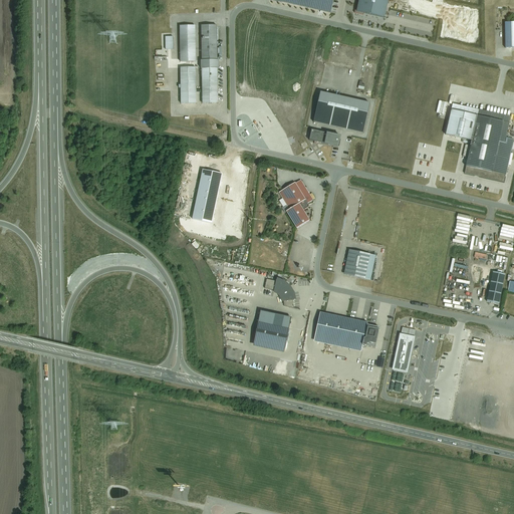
[(332,0),(269,0),(330,13),(332,0)]
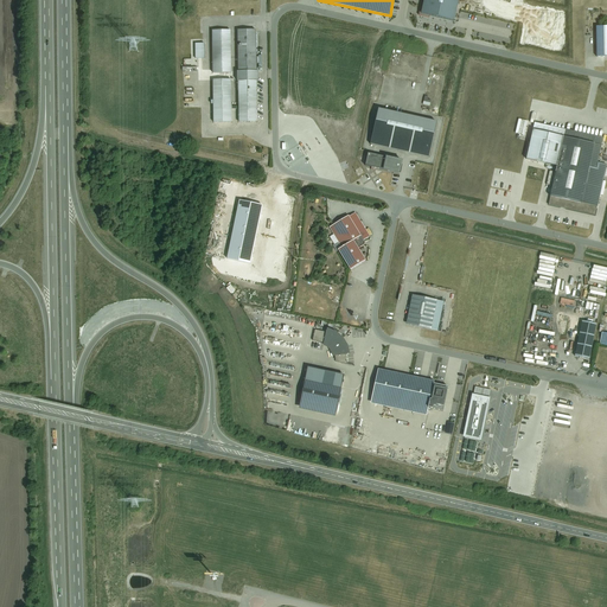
[(429,17),(453,21),(458,0),(422,0),(420,13),(419,13),(417,16),(429,18),(429,17)]
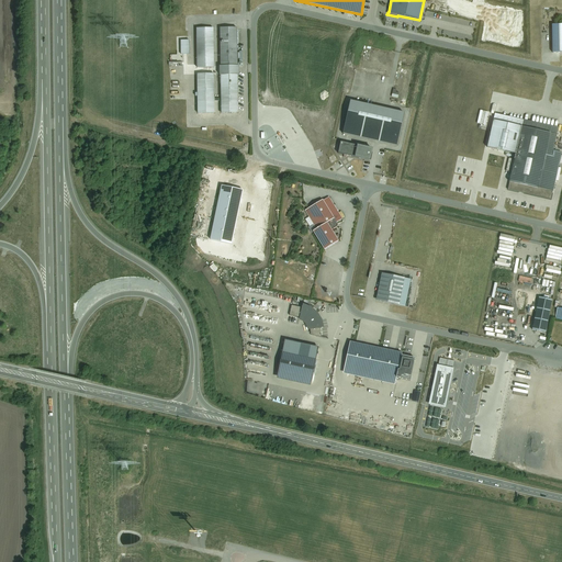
[(561,24),(551,25),(552,53),(561,53),(561,24)]
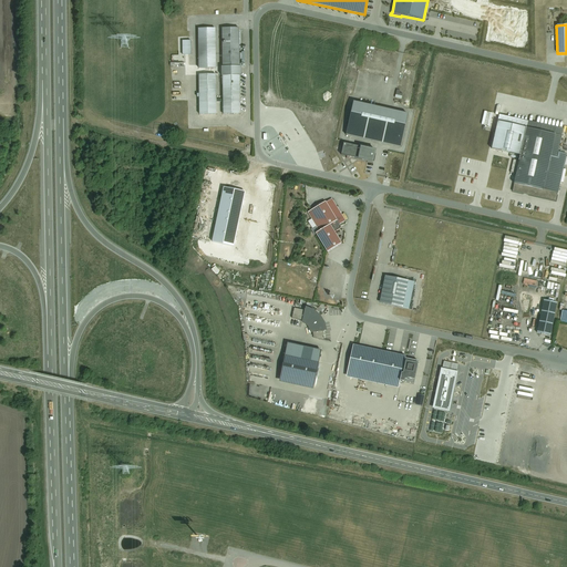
[(197,30),(197,70),(215,70),(215,29),(197,30)]
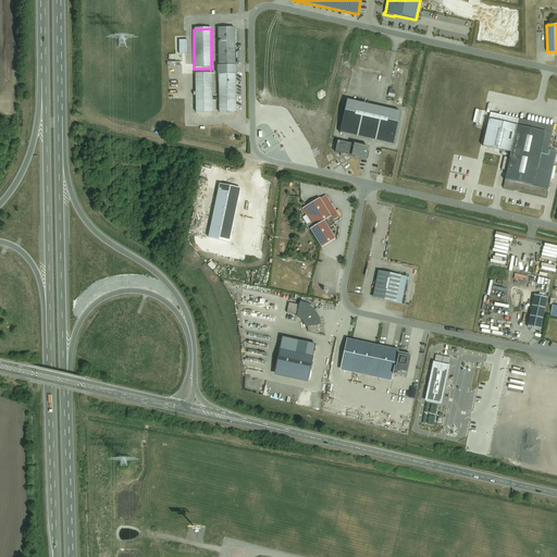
[(217,75),(218,75),(218,113),(235,112),(235,75),(237,75),(237,65),(235,65),(235,28),(218,28),(218,66),(217,66),(217,75)]
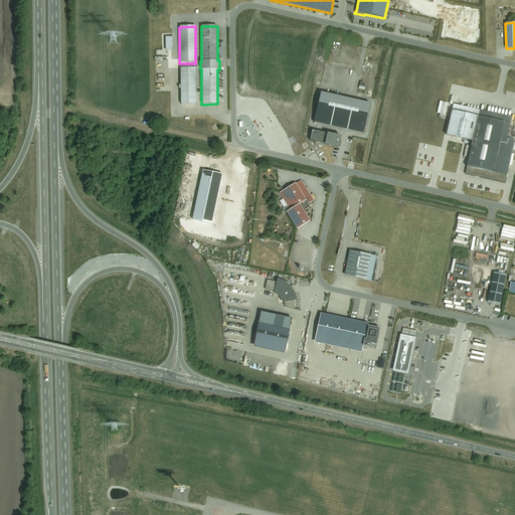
[(180,105),(196,105),(196,68),(180,68),(180,105)]
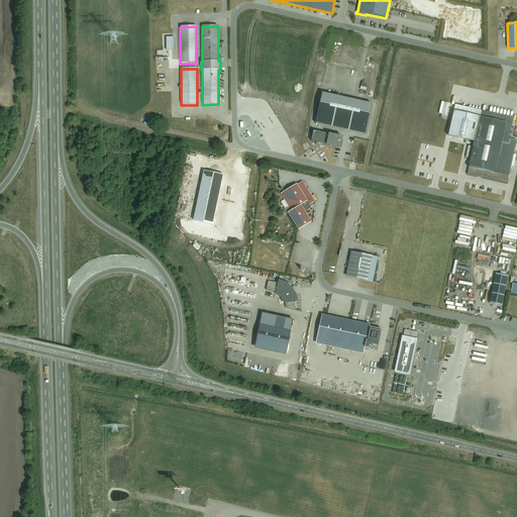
[(372,105),(322,94),(320,103),(315,123),(366,134),(370,114),(372,105)]
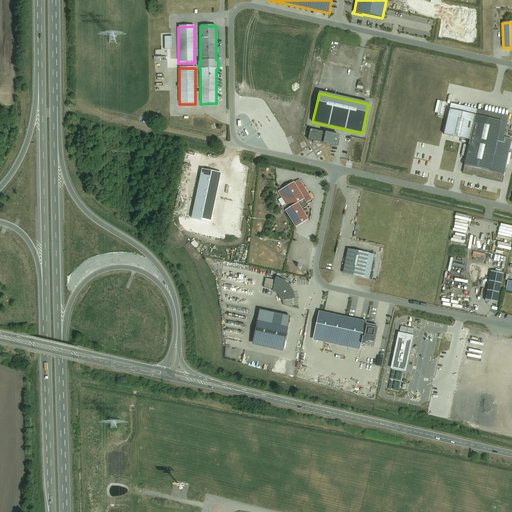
[(466,156),(462,174),(502,183),(508,153),(511,154),(511,150),(511,141),(511,142),(511,139),(504,137),(507,123),(506,123),(508,117),(476,110),(472,125),(470,125),(468,135),(470,136),(468,144),(463,143),(461,155),(466,156)]
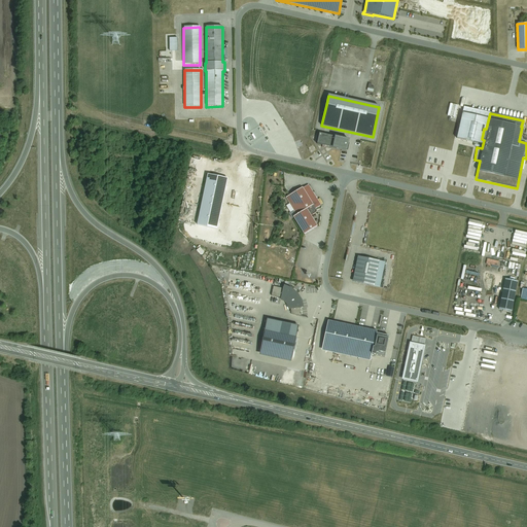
[(320,134),(317,144),(322,146),(322,147),(324,148),(325,146),(347,151),(349,140),(320,134)]
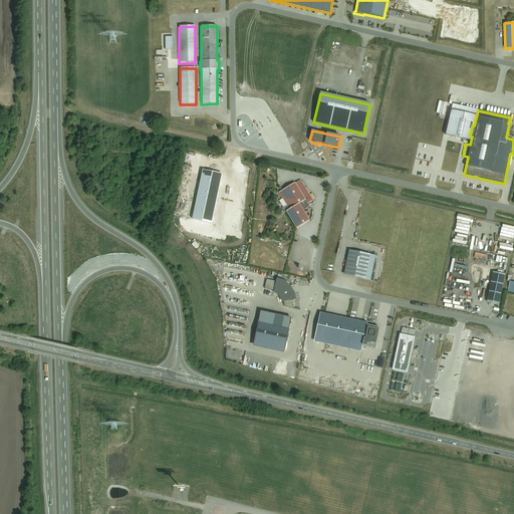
[(222,174),(203,170),(193,219),(212,223),(222,174)]
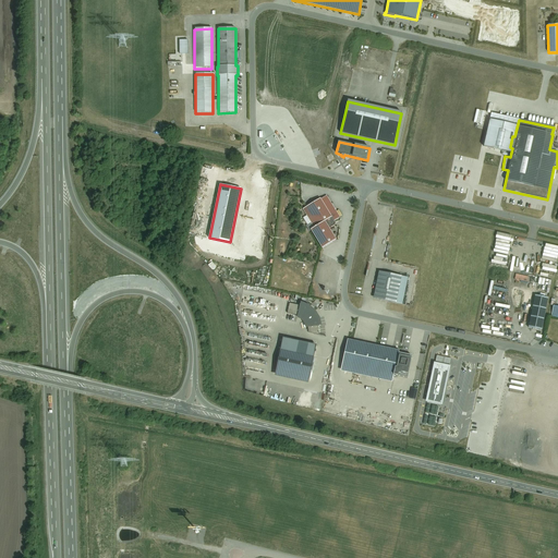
[(328,229),(335,226),(335,223),(334,221),(340,218),(326,196),(320,199),(319,198),(302,210),(313,228),(310,230),(322,249),(336,240),(328,229)]
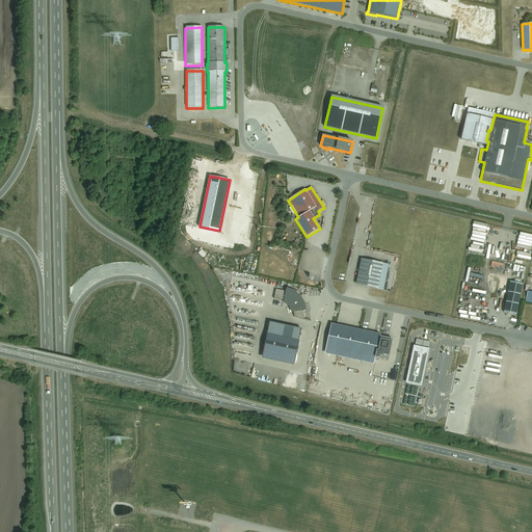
[(361,259),(355,285),(383,291),(389,265),(361,259)]
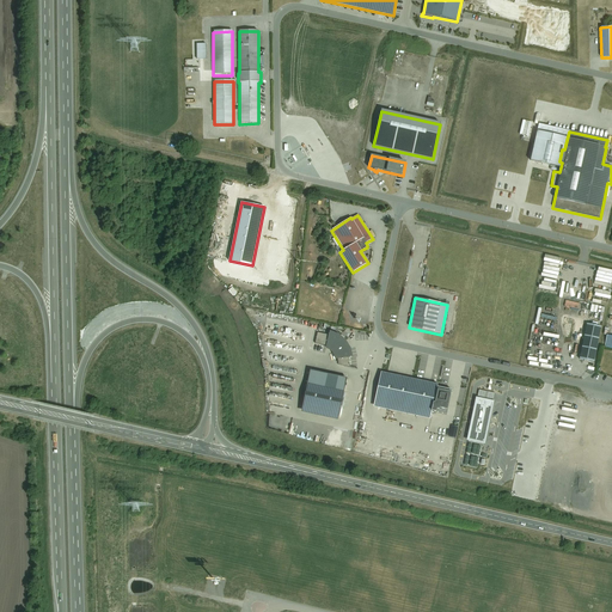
[(587,324),(579,360),(594,363),(601,328),(587,324)]
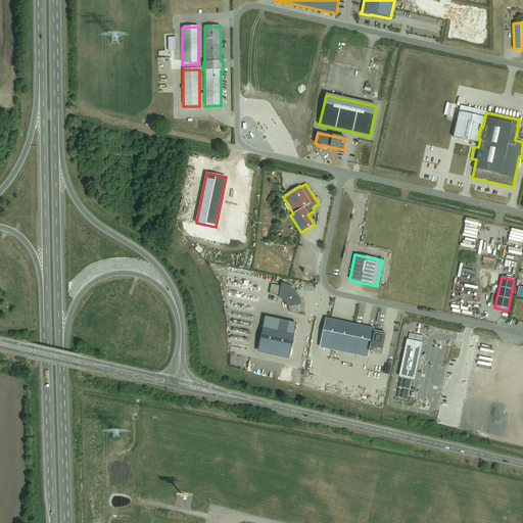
[(285,307),(288,307),(288,312),(298,315),(298,306),(301,306),(300,300),(297,296),(294,291),(288,286),(280,282),(280,287),(271,285),(269,294),(278,296),(277,298),(282,301),(284,303),(285,307)]
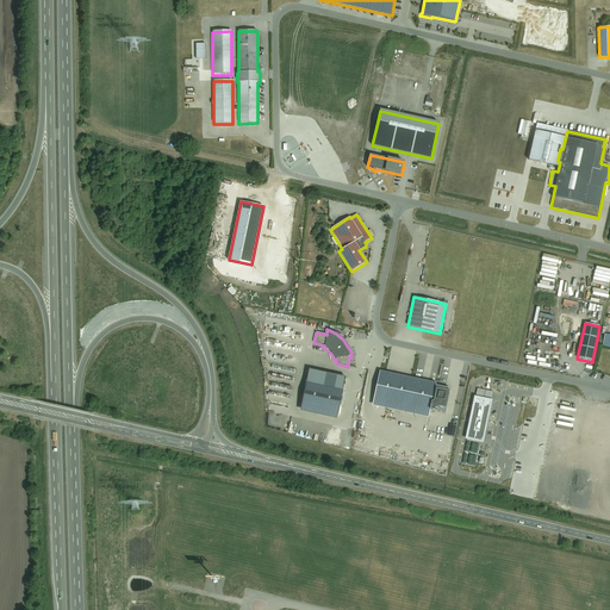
[(309,371),(299,411),(336,419),(344,378),(309,371)]
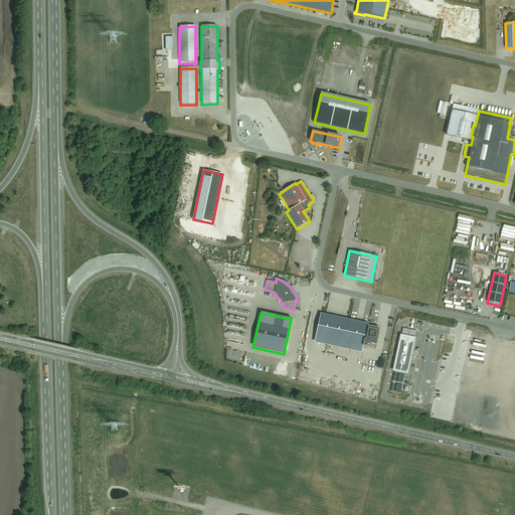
[(320,314),(314,343),(361,353),(362,349),(364,350),(365,347),(374,349),(378,329),(367,327),(367,324),(320,314)]
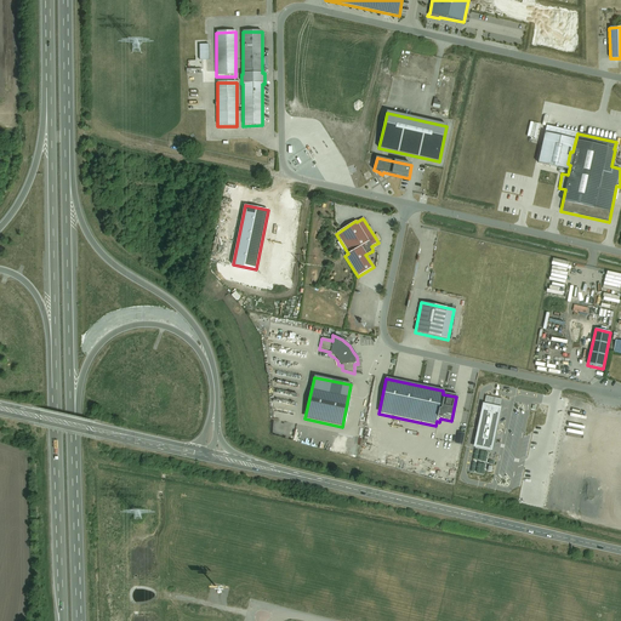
[(473,448),(490,451),(491,451),(494,445),(501,406),(502,399),(485,396),(484,403),(483,403),(473,448)]
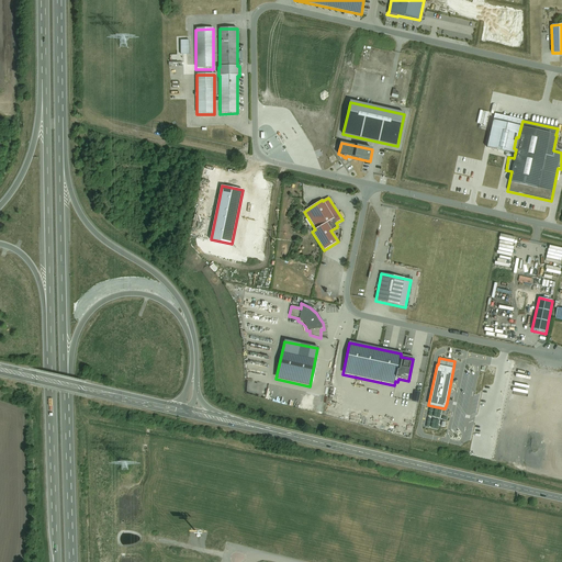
[(283,404),(300,408),(303,396),(304,396),(305,393),(293,390),(292,395),(288,394),(287,400),(284,400),(283,404)]
